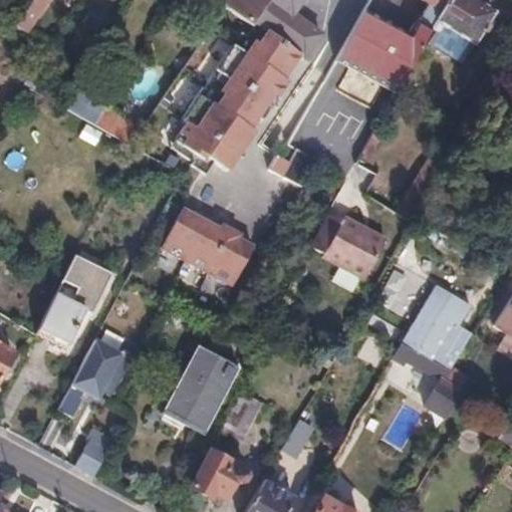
[(26,31),(27,32),(48,0),(33,0),(16,26),(26,31)]
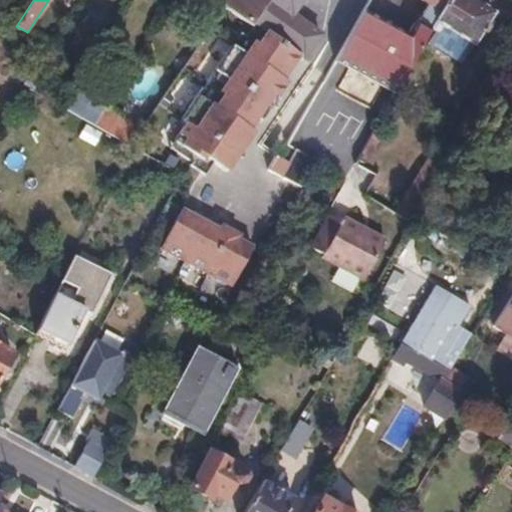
[(269,0),(252,24),(245,34),(237,47),(229,59),(222,55),(186,108),(192,112),(187,121),(174,140),(182,146),(179,152),(192,161),(190,164),(205,173),(213,160),(226,169),(236,155),(231,153),(248,128),(255,116),(260,119),(269,106),(265,103),(282,79),(298,55),(303,58),(319,33),(297,16),(293,13),(303,0),(269,0)]
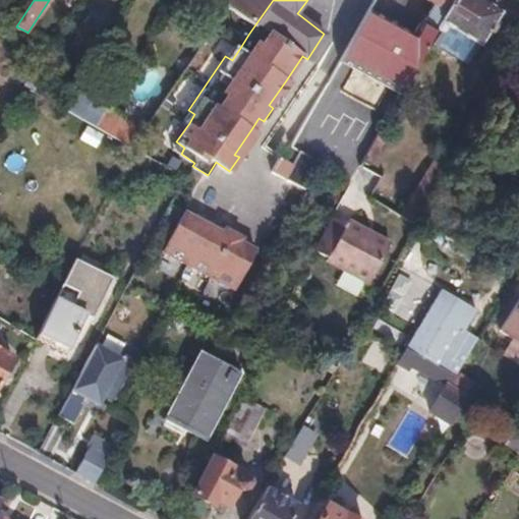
[(255,24),(273,0),(229,0),(226,5),(255,24)]
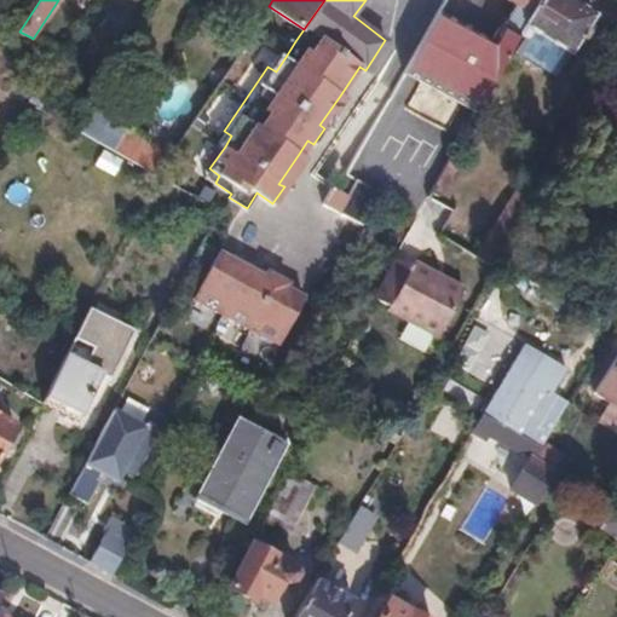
[(476,110),(519,34),(537,0),(508,0),(514,4),(503,23),(497,26),(490,39),(488,38),(449,16),(439,11),(408,70),(416,75),(476,110)]
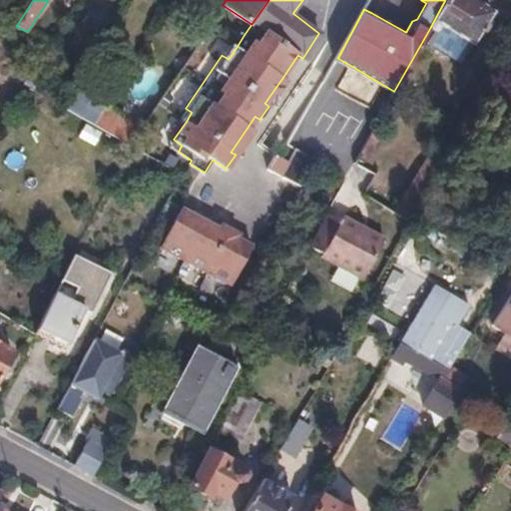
[(463,57),(492,12),(472,0),(445,0),(430,28),(435,31),(432,38),(463,57)]
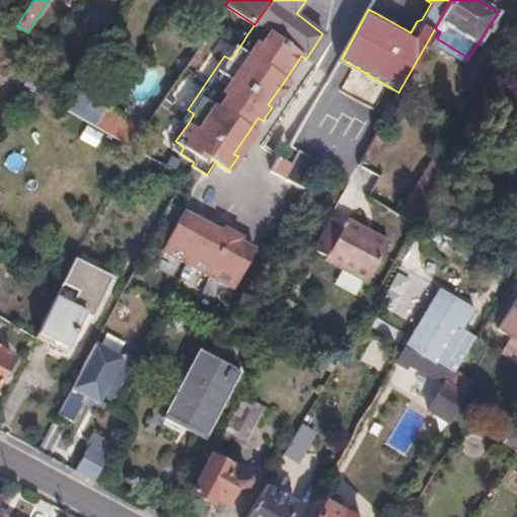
[(0,28),(20,42),(26,31),(16,26),(1,18),(0,19),(0,28)]
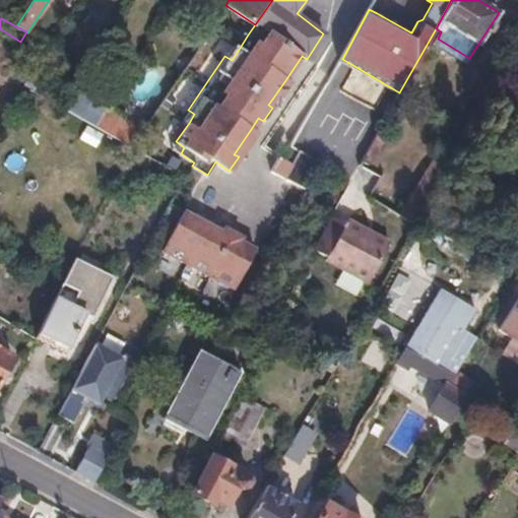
[(240,48),(248,35),(242,31),(233,45),(240,48)]
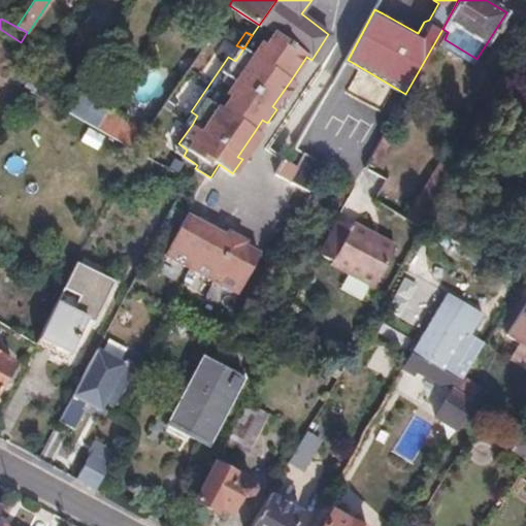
[(236,45),(228,57),(235,61),(243,48),(236,45)]
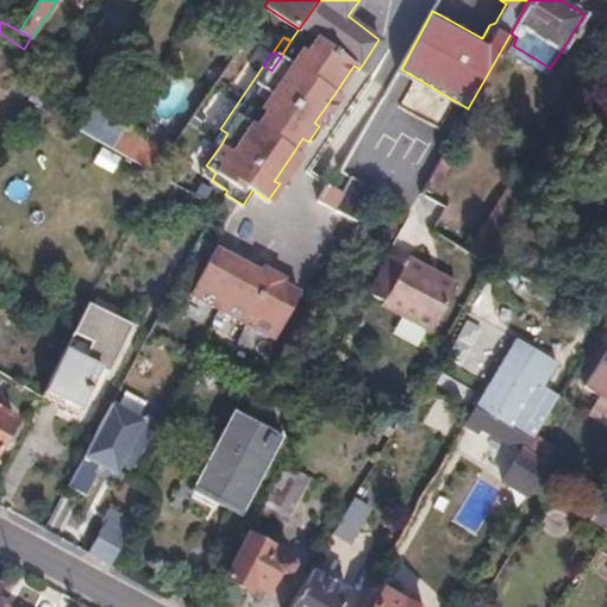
[(339,98),(335,94),(314,123),(319,126),(326,125),(327,114),(339,98)]
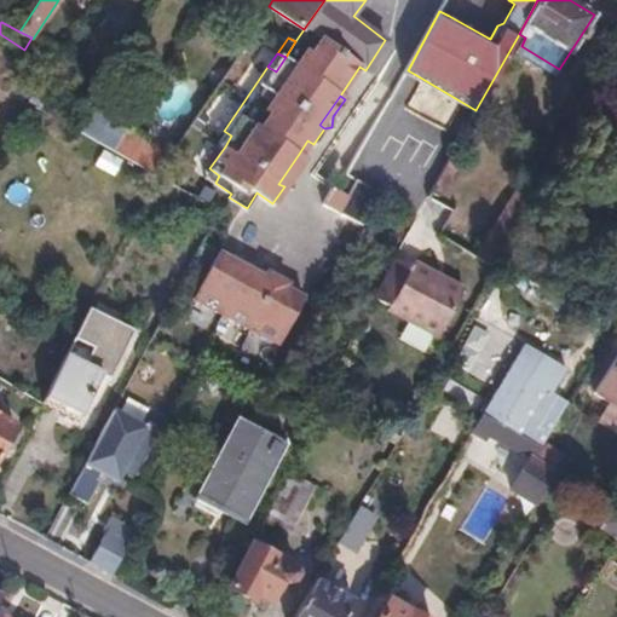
[(217,142),(225,146),(231,136),(224,131),(217,142)]
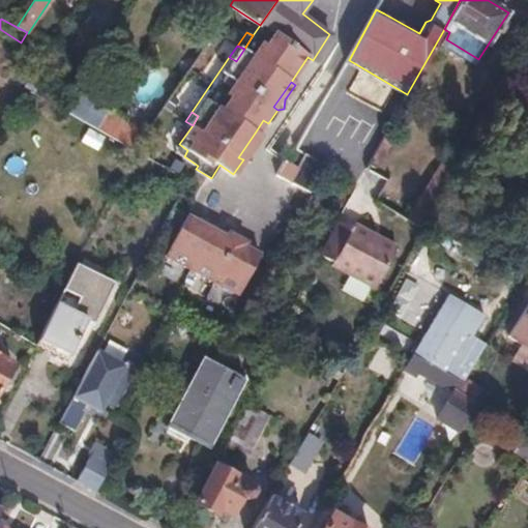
[(385,133),(393,137),(396,134),(387,128),(385,133)]
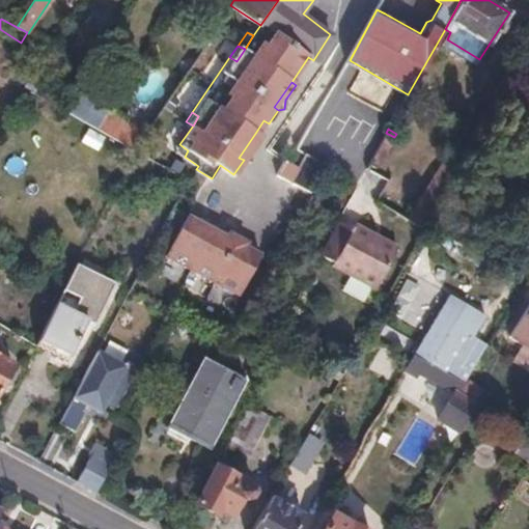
[(260,136),(256,132),(239,158),(244,160),(249,160),(249,154),(260,136)]
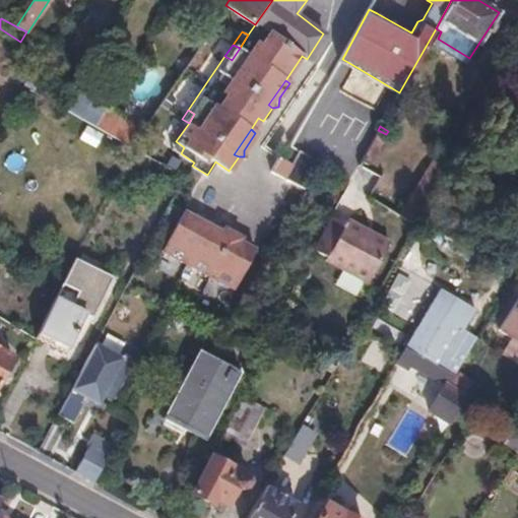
[(360,164),(382,177),(386,171),(371,162),(386,134),(378,130),(360,164)]
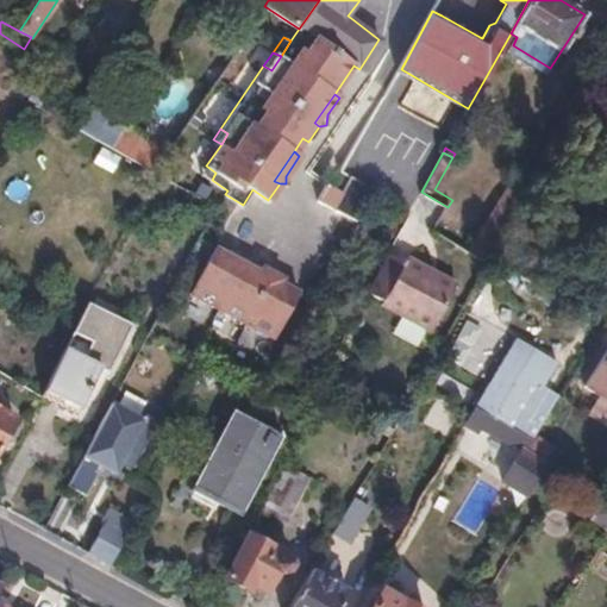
[(201,173),(212,180),(216,173),(206,166),(201,173)]
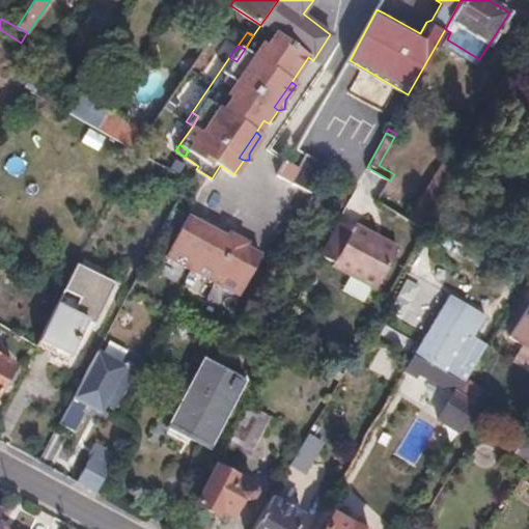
[(283,152),(276,166),(314,185),(327,161),(306,149),(300,161),(283,152)]
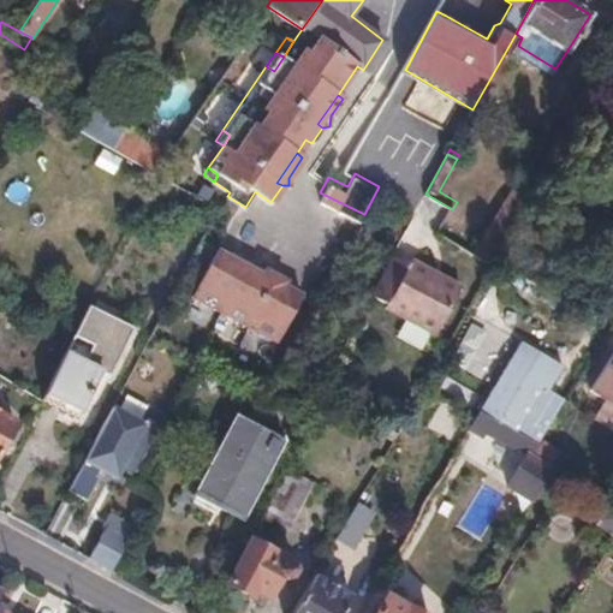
[(494,265),(533,197),(517,188),(476,254),(494,265)]
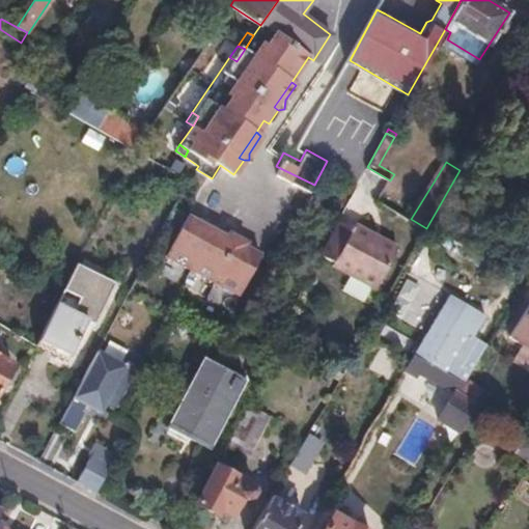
[(343,371),(426,228),(411,219),(379,200),(390,181),(367,167),(339,221),(352,228),(354,225),(396,248),(376,288),(332,267),(334,263),(321,255),(278,336),(281,338),(343,371)]
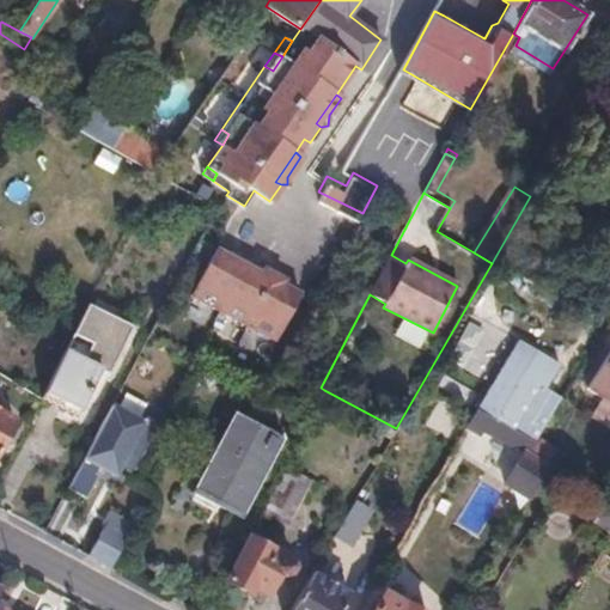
[(220,246),(217,252),(225,257),(229,251),(220,246)]
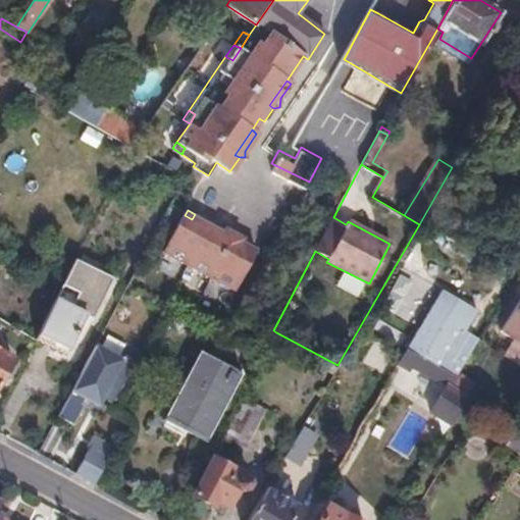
[(192,219),(185,215),(165,250),(237,291),(257,250),(242,241),(239,246),(230,241),(221,236),(224,231),(195,214),(192,219)]
